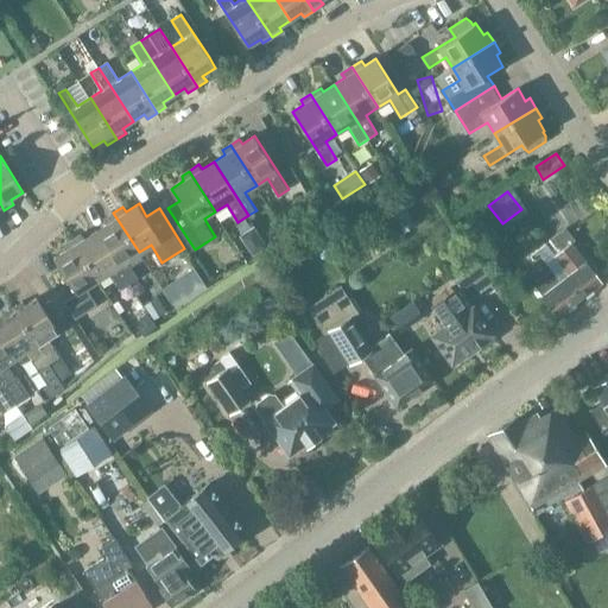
[(143,258),(139,252),(113,213),(105,219),(107,223),(95,230),(130,283),(139,277),(132,265),(143,258)]
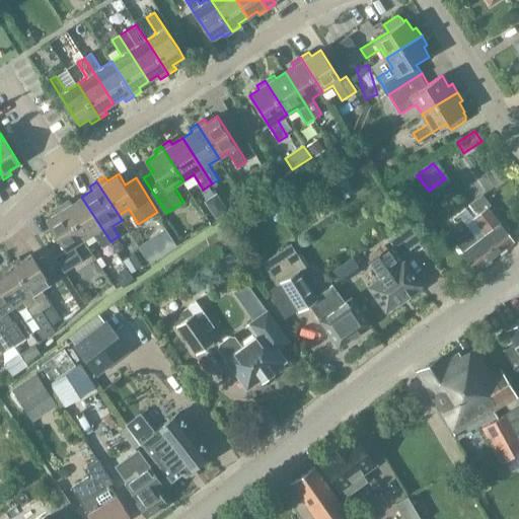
[(456,242),(476,270),(514,241),(489,207),(492,205),(485,196),(466,209),(478,225),(456,242)]
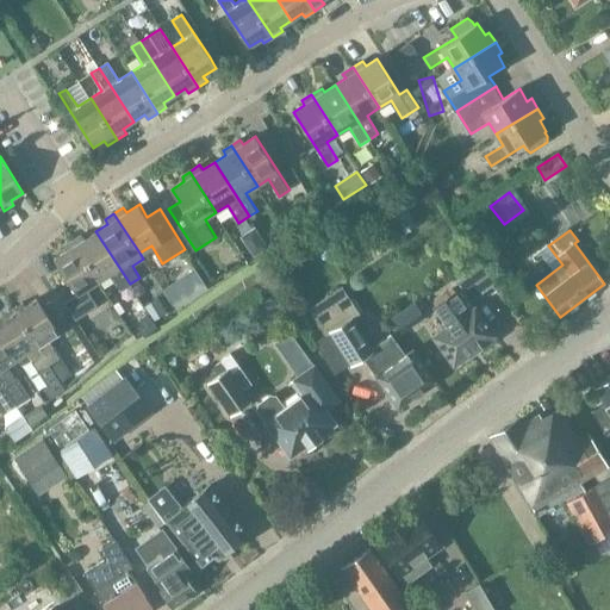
[(98,279),(110,272),(126,297),(136,292),(130,284),(95,231),(85,238),(81,234),(73,240),(98,279)]
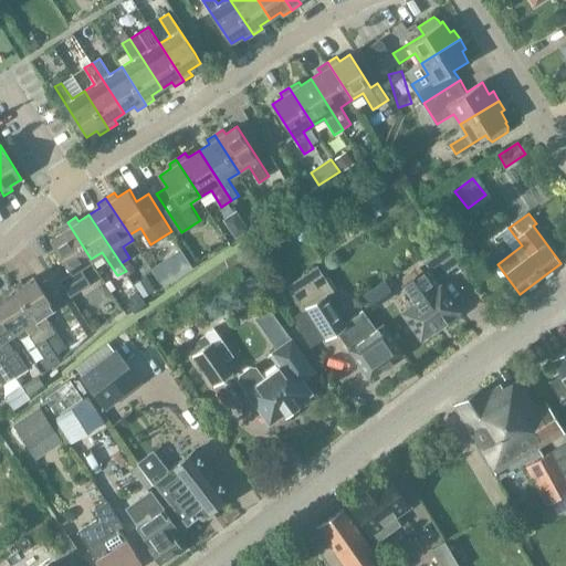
[(71,295),(91,283),(80,266),(91,259),(67,222),(59,228),(62,232),(51,239),(72,271),(60,279),(71,295)]
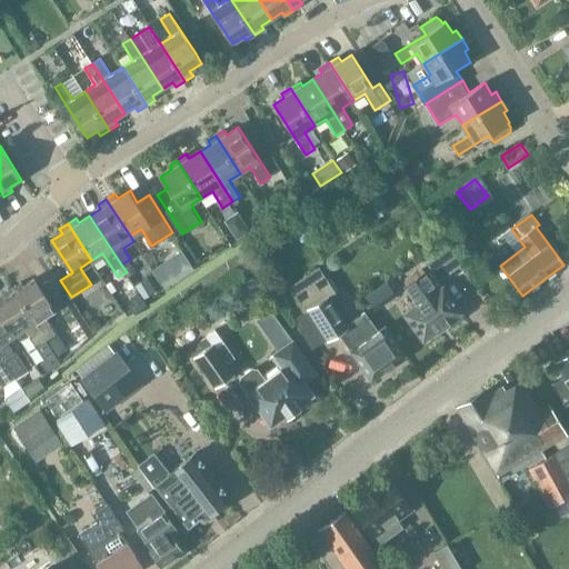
[(427,262),(440,281),(459,267),(446,249),(427,262)]
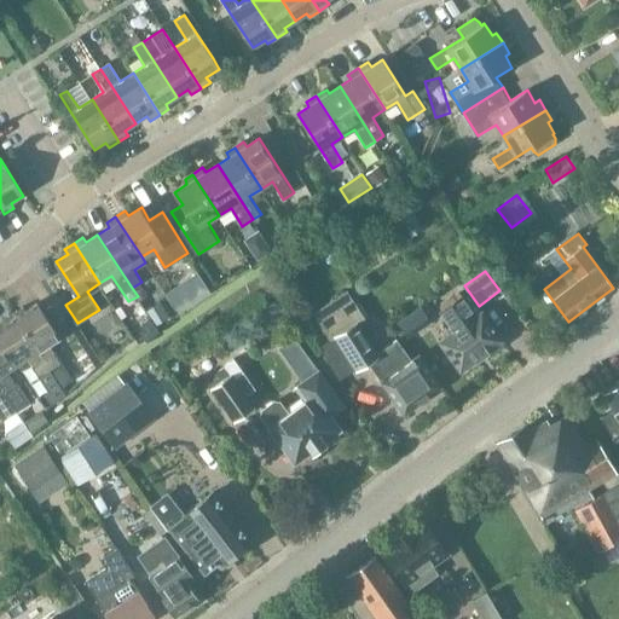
[(197,275),(184,283),(196,301),(208,293),(197,275)]
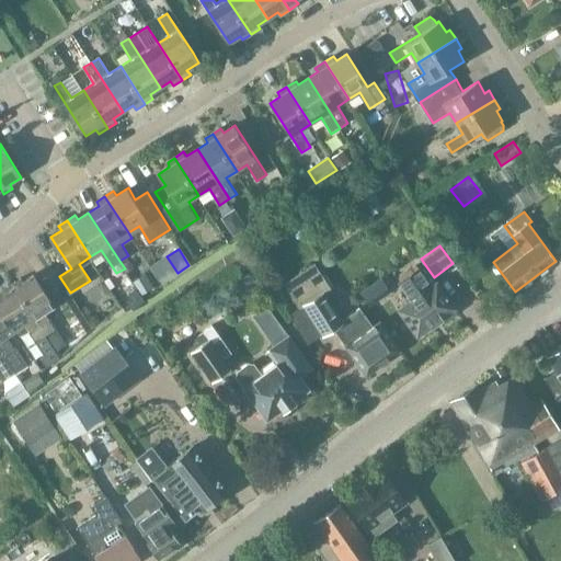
[(308,344),(344,321),(325,293),(332,288),(317,263),(286,283),(301,308),(289,315),(308,344)]
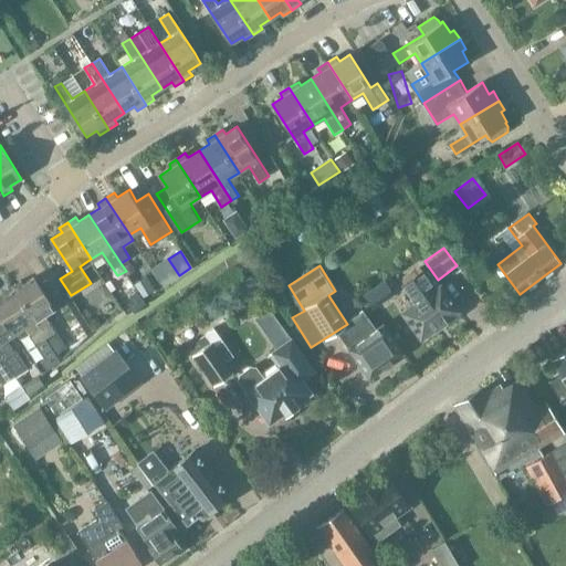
[(430,280),(422,270),(404,284),(417,303),(402,314),(421,339),(460,311),(437,280),(436,280),(433,276),(430,280)]
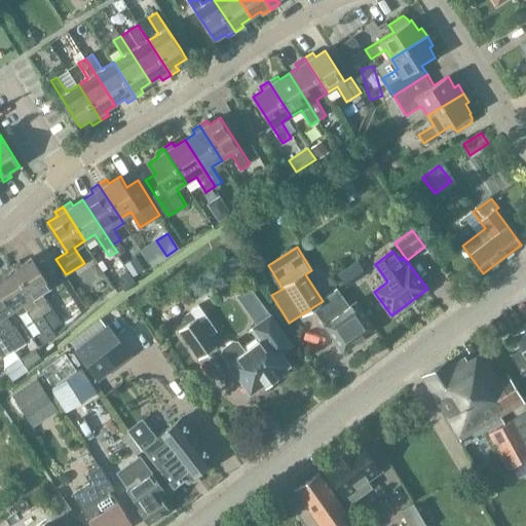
[(32,257),(22,263),(21,260),(12,265),(43,312),(52,327),(62,321),(44,292),(51,287),(32,257)]
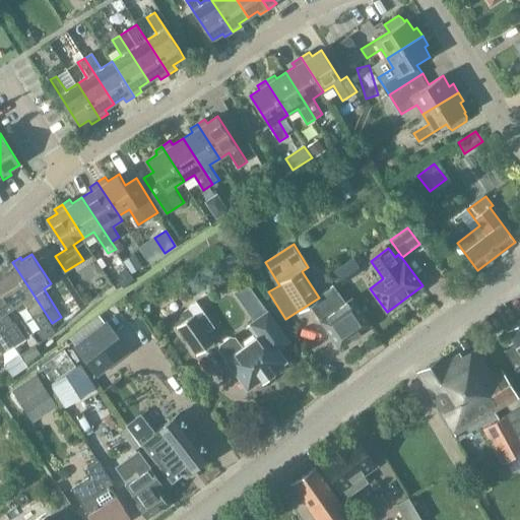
[(0,282),(15,306),(24,300),(34,314),(43,309),(12,262),(2,268),(4,270),(0,273),(0,282)]
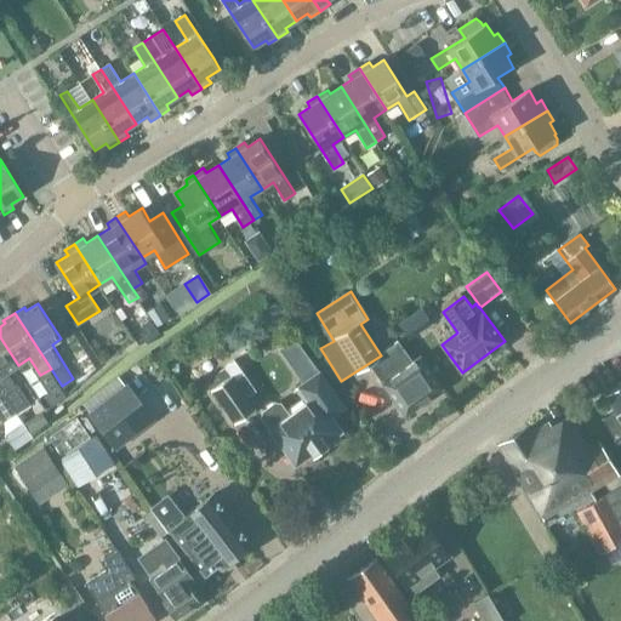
[(0,383),(17,410),(32,400),(18,380),(16,381),(10,371),(18,365),(0,337),(0,383)]
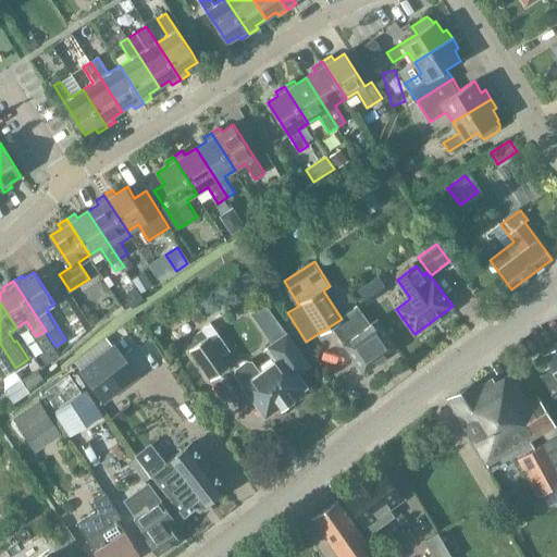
[(358,307),(331,327),(343,344),(364,372),(367,374),(379,364),(378,363),(386,357),(387,358),(399,350),(398,348),(399,347),(378,319),(371,323),(358,307)]
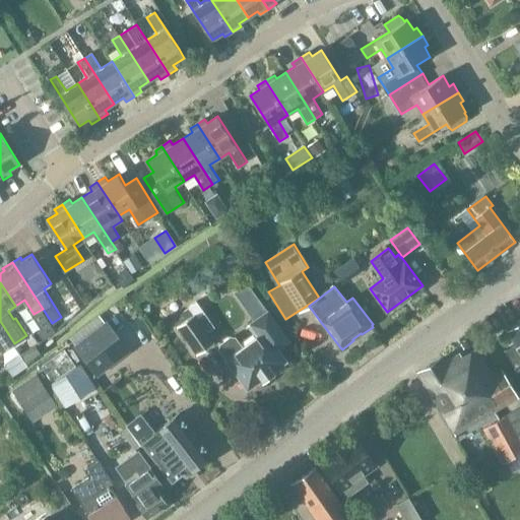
[(219,344),(218,348),(249,389),(287,361),(279,349),(289,341),(267,310),(246,325),(254,335),(241,344),(235,336),(230,336),(219,344)]
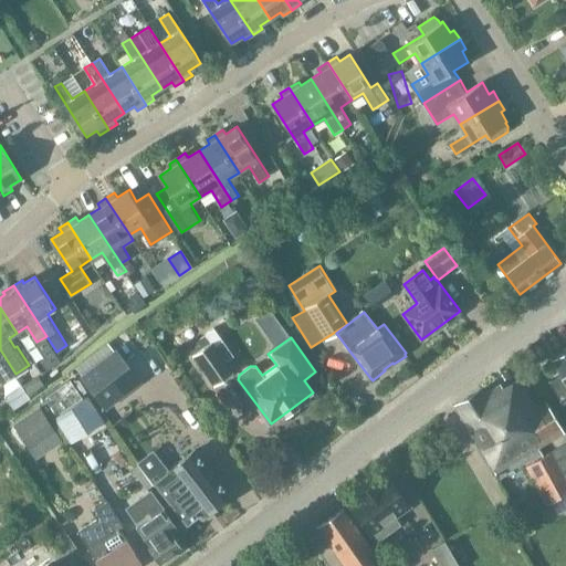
[(213,343),(211,344),(195,356),(213,384),(232,370),(227,360),(213,343)]
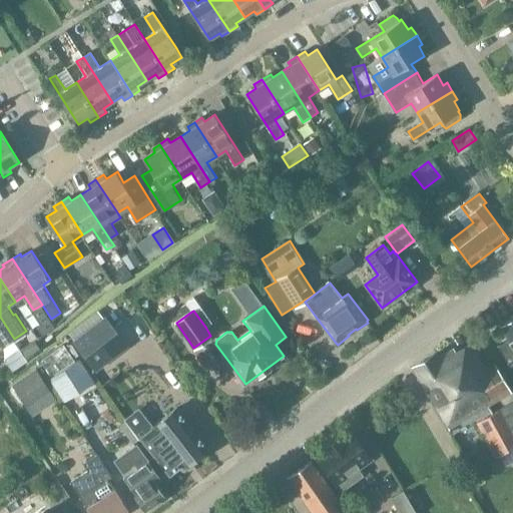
[(34,316),(21,324),(32,339),(44,331),(34,316)]
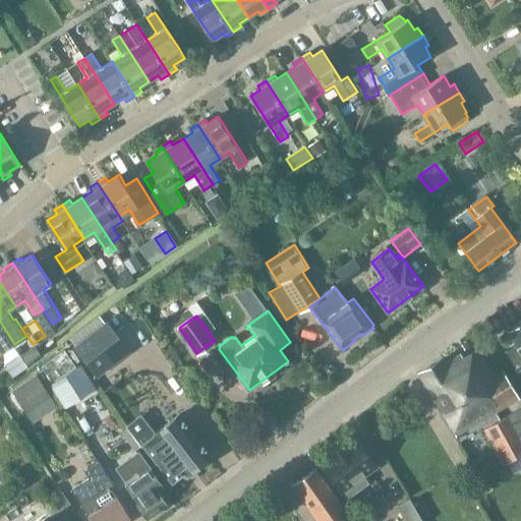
[(0,344),(4,350),(14,344),(0,322),(0,344)]
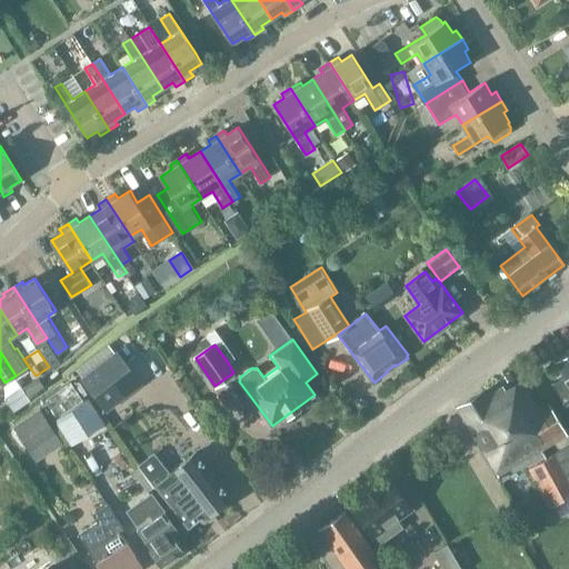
[(97,368),(81,380),(106,411),(141,383),(117,352),(97,368)]
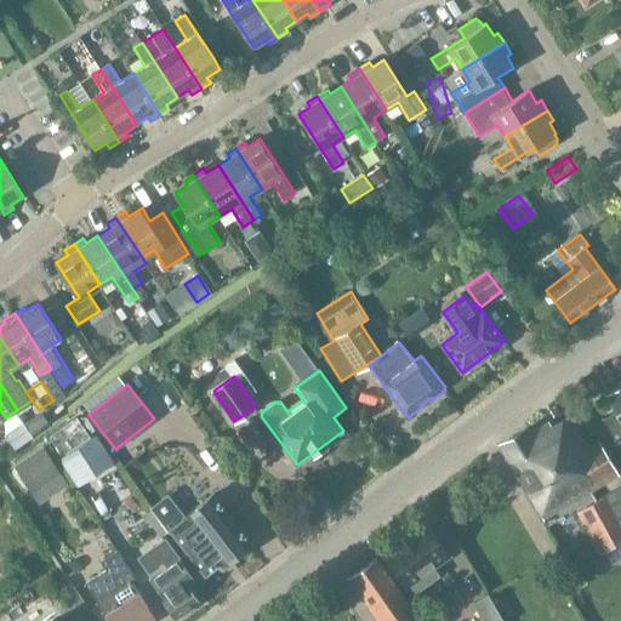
[(616,440),(620,448),(620,387),(607,396),(616,410),(603,419),(616,440)]
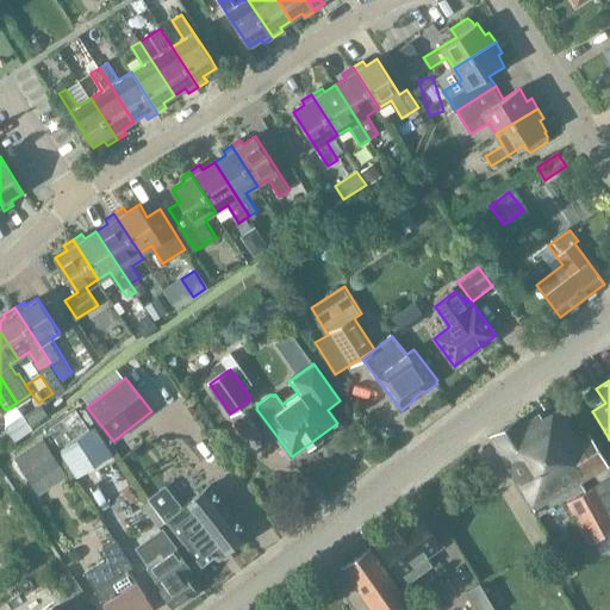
[(521,418),(491,436),(534,509),(609,465),(590,431),(579,439),(560,408),(542,419),(539,414),(523,422),(521,418)]
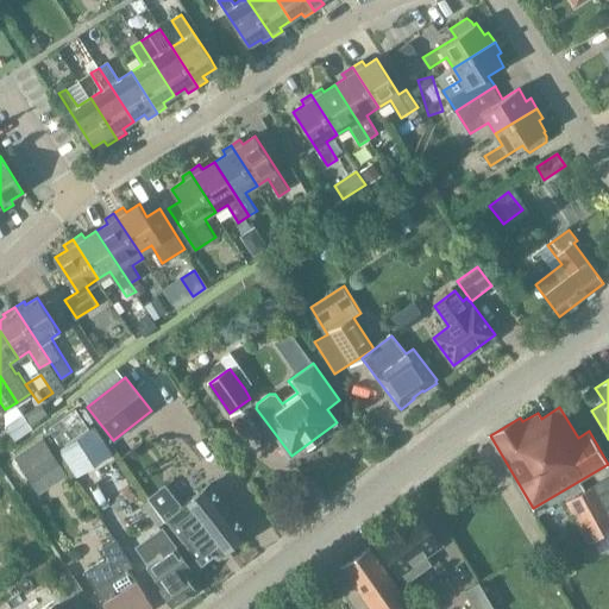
[(112,454),(94,427),(58,450),(76,477),(112,454)]
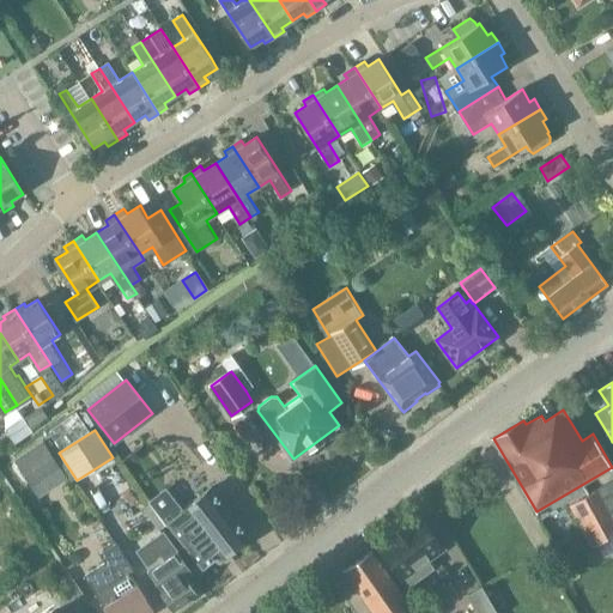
[(44,443),(16,461),(32,487),(60,469),(44,443)]
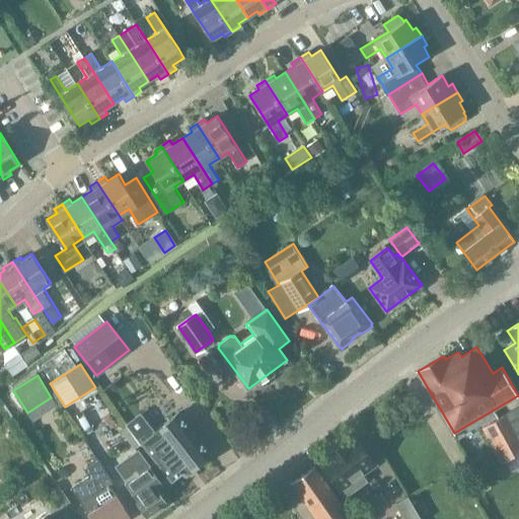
[(503,462),(512,457),(518,453),(518,405),(483,427),(503,462)]
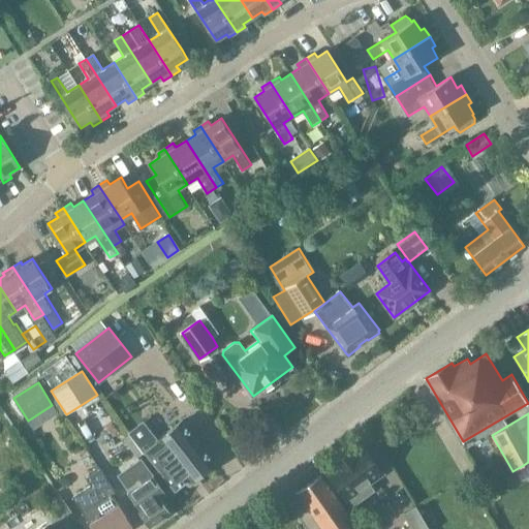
[(182,416),(156,436),(158,438),(145,448),(176,487),(187,477),(190,481),(216,461),(182,416)]
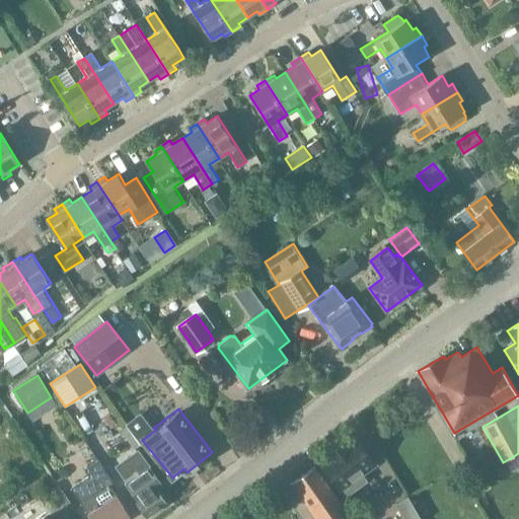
[(376,462),(356,435),(344,444),(342,441),(330,449),(332,452),(320,461),(341,489),(344,487),(349,493),(367,479),(362,472),(376,462)]
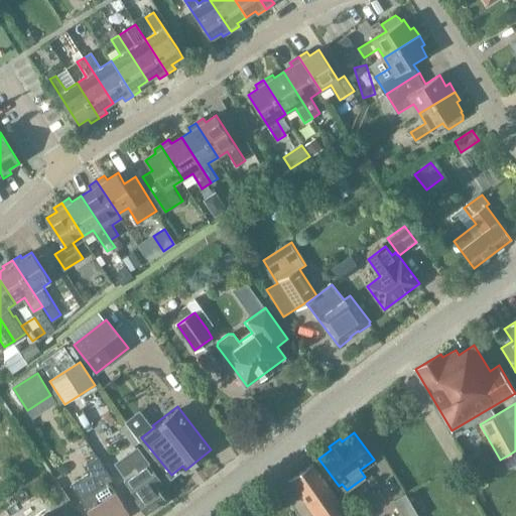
[(110,484),(114,481),(99,458),(85,467),(90,474),(72,485),(91,515),(128,515),(130,515),(110,484)]
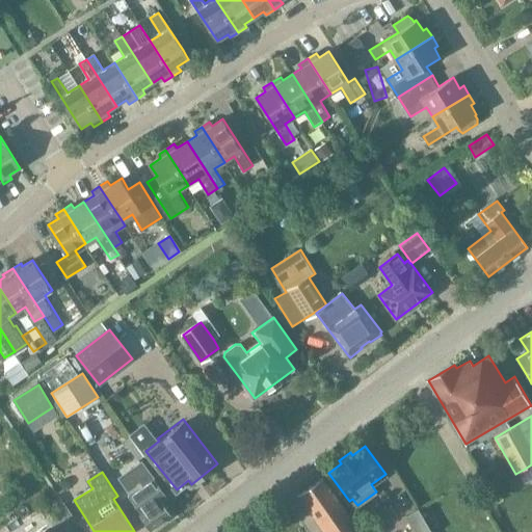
[(163,500),(167,498),(156,480),(123,503),(134,520),(138,516),(149,531),(151,531),(175,515),(163,500)]
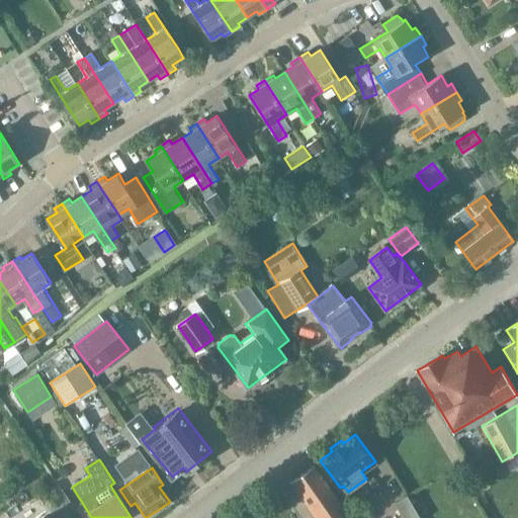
[(351,517),(317,467),(289,487),(312,517),(351,517)]
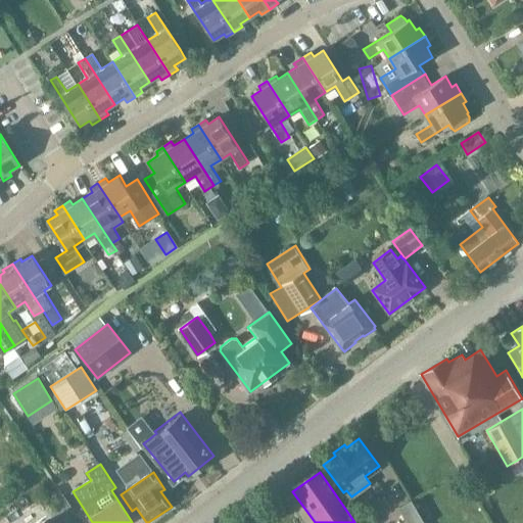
[(423,522),(411,502),(398,509),(407,522),(423,522)]
